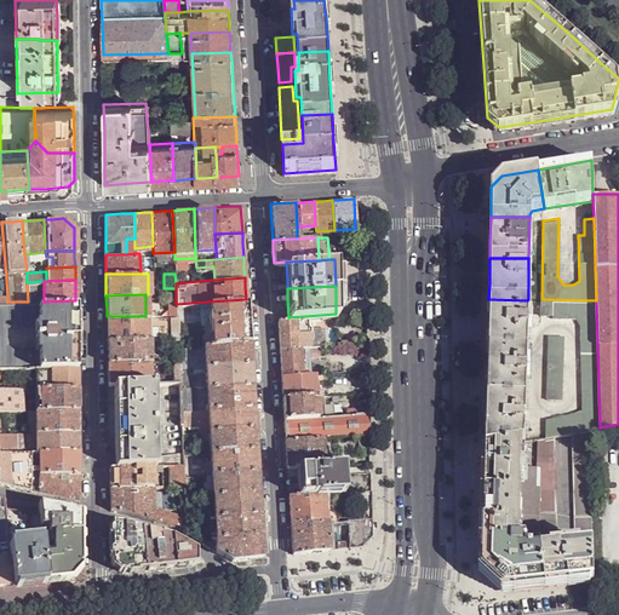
[(247,323),(246,299),(208,302),(210,323),(211,344),(248,342),(247,323)]
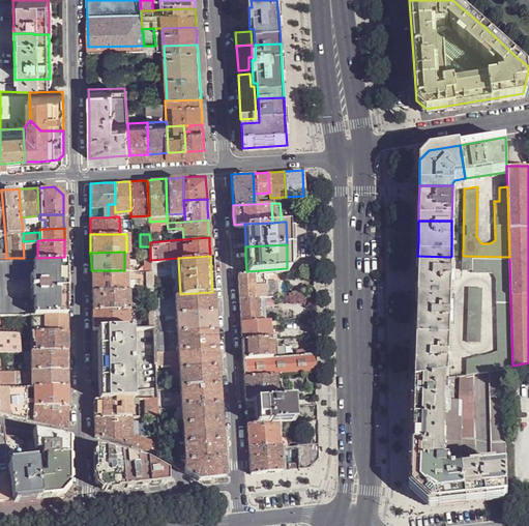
[(453,278),(450,278),(450,257),(417,256),(417,275),(416,305),(416,313),(415,368),(414,381),(448,375),(448,363),(452,363),(452,359),(448,359),(449,319),(452,319),(453,316),(449,316),(449,314),(450,282),(453,282),(453,278)]
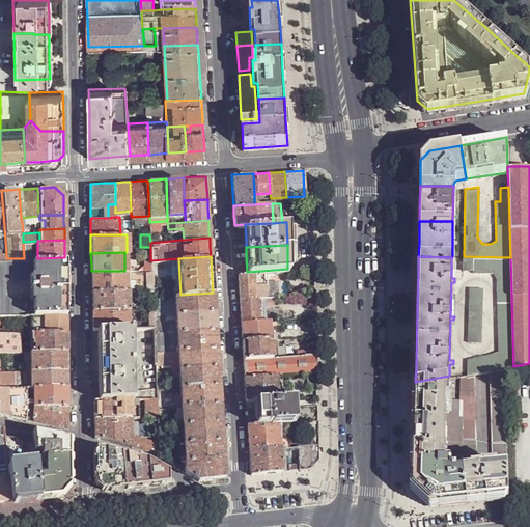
[(505,367),(513,366),(510,257),(464,256),(462,256),(462,269),(471,269),(471,270),(492,271),(497,277),(499,350),(492,353),(467,358),(467,372),(505,367)]
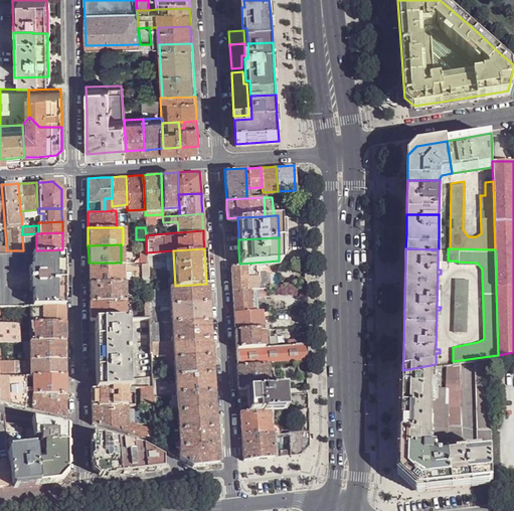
[(62,257),(62,249),(36,250),(23,250),(6,250),(0,250),(0,304),(16,304),(28,304),(31,304),(63,303),(62,295),(62,276),(62,257)]
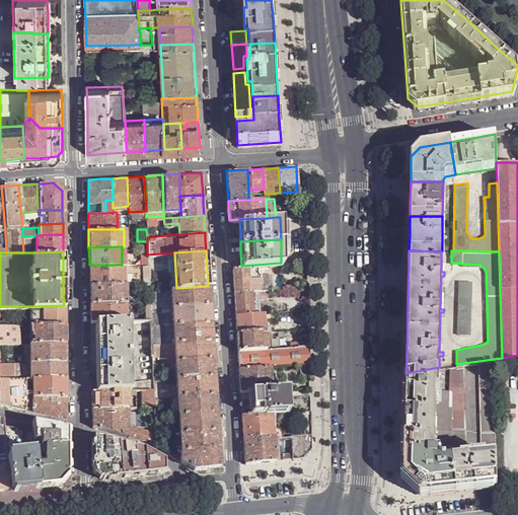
[(175,271),(174,252),(147,254),(148,264),(148,273),(175,271)]
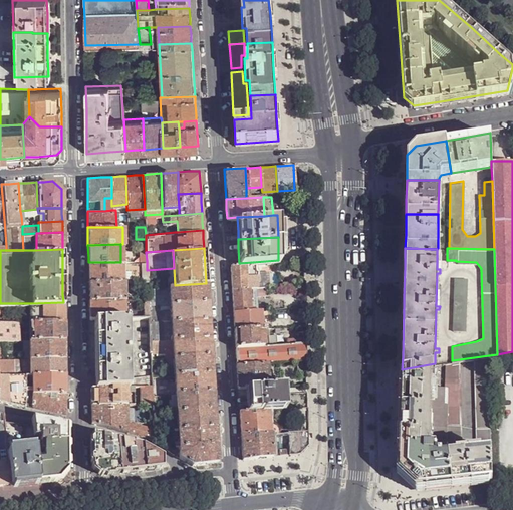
[(123,279),(147,279),(147,270),(147,261),(139,261),(137,261),(120,262),(88,262),(88,273),(88,280),(123,279)]
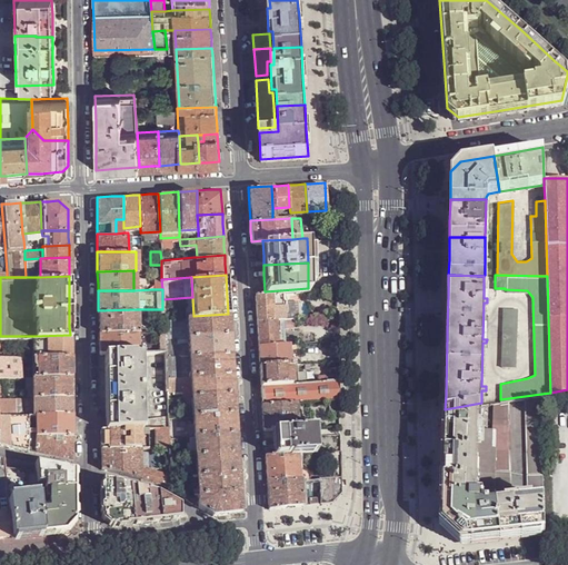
[(256,318),(275,318),(281,317),(281,311),(284,309),(282,298),(280,297),(280,290),(265,291),(253,291),(255,309),(256,318)]
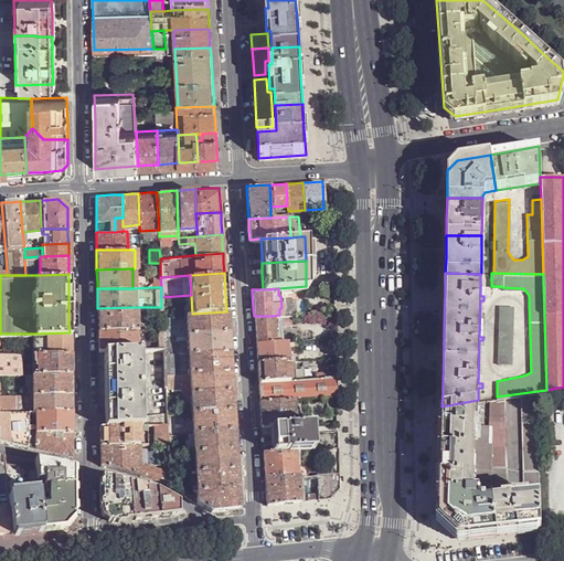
[(295,296),(280,296),(282,307),(296,306),(295,296)]
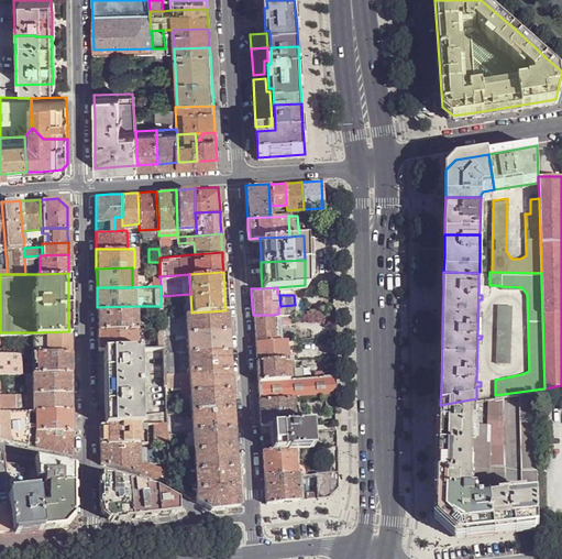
[(509,361),(511,304),(497,304),(496,361),(509,361)]
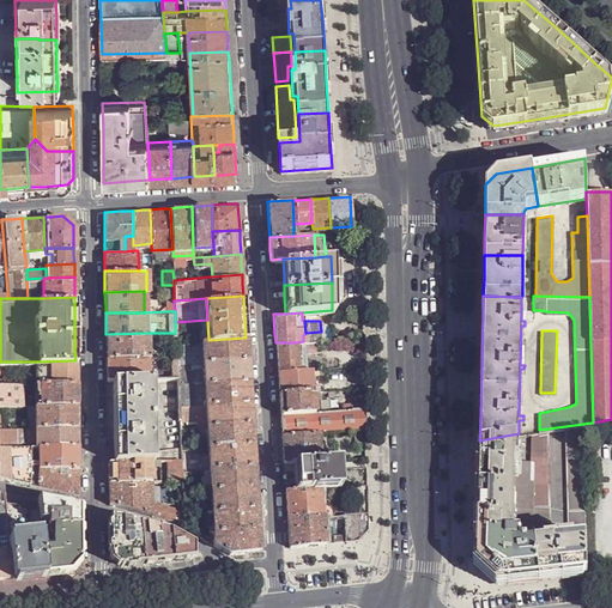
[(105,346),(105,356),(149,354),(147,333),(105,334),(105,346)]
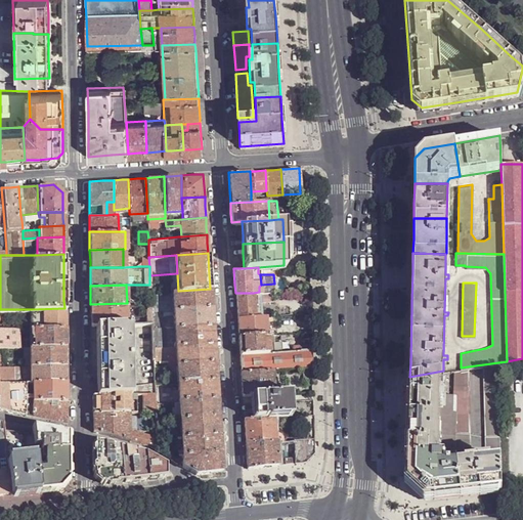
[(210,299),(210,289),(178,291),(171,291),(172,308),(211,306),(210,299)]
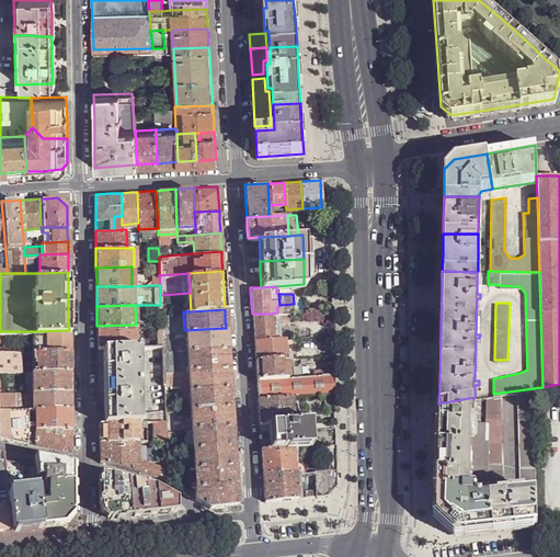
[(184,330),(183,311),(161,313),(161,324),(162,332),(184,330)]
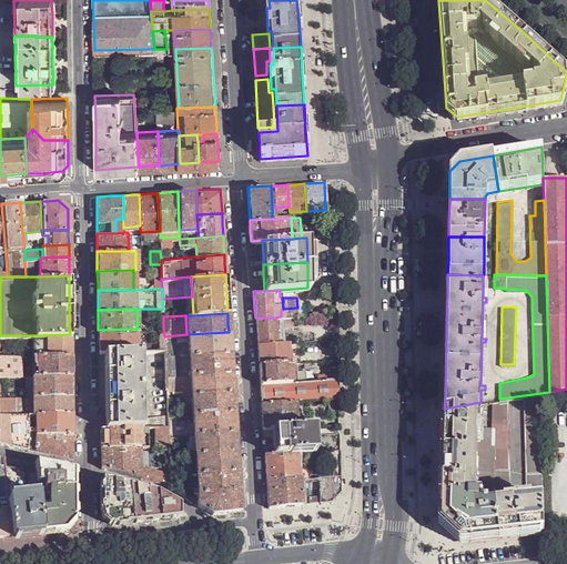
[(292,315),(281,316),(282,325),(293,325),(292,315)]
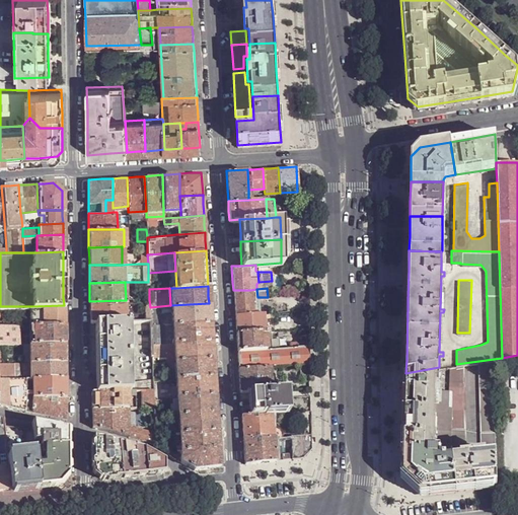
[(234,304),(234,313),(251,312),(250,290),(233,290),(234,304)]
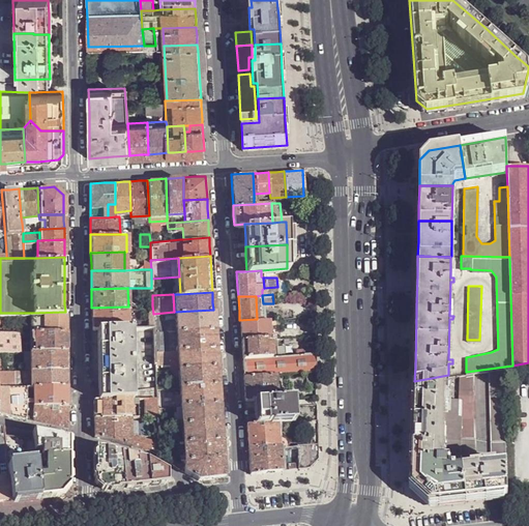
[(128,325),(128,324),(128,307),(91,308),(91,318),(91,325),(96,325),(128,325)]
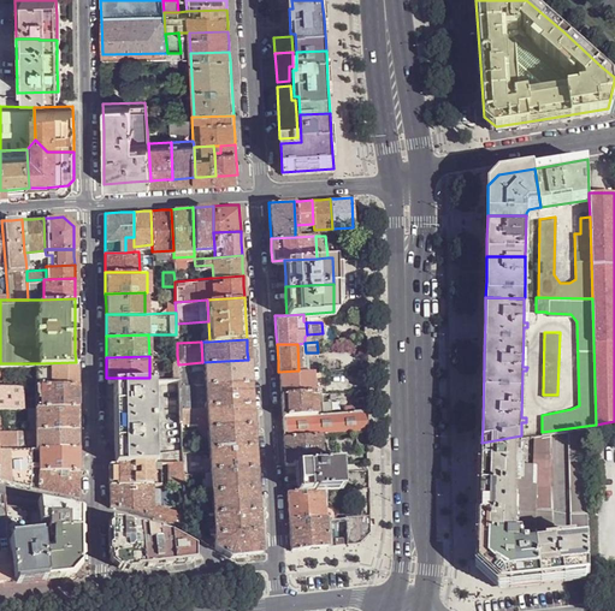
[(248,373),(248,360),(202,362),(203,384),(249,381),(248,373)]
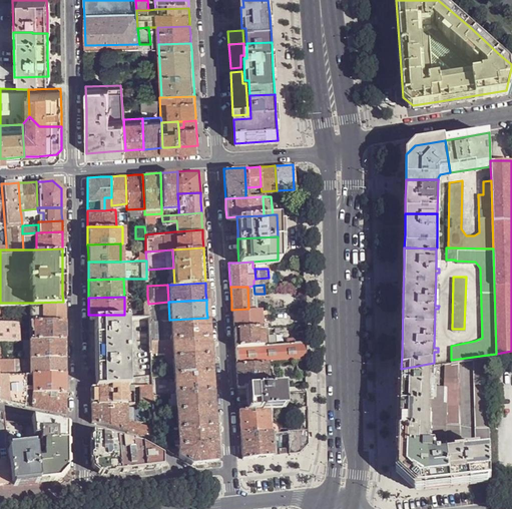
[(63,306),(63,302),(31,303),(28,303),(28,329),(28,338),(63,337),(63,330),(63,306)]
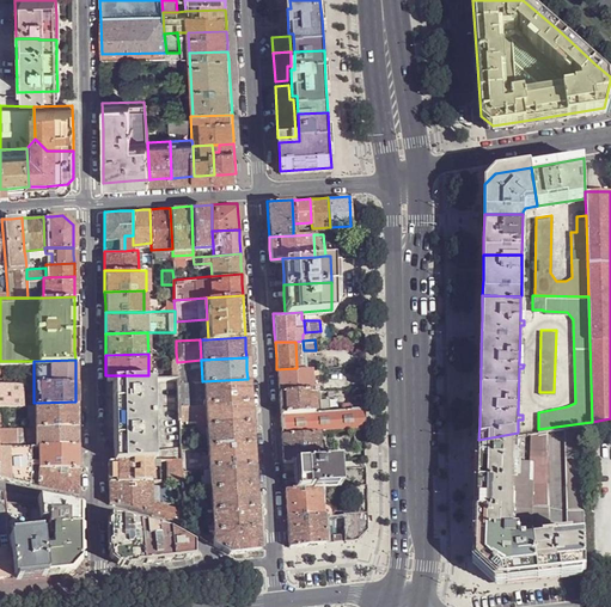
[(202,381),(201,360),(177,362),(177,374),(177,382),(202,381)]
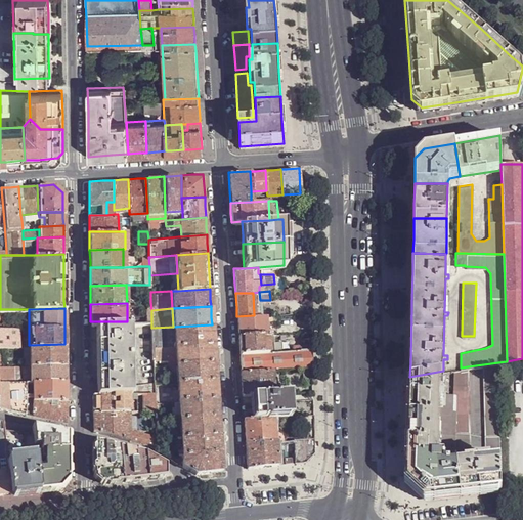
[(0,327),(17,327),(16,309),(0,309),(0,327)]
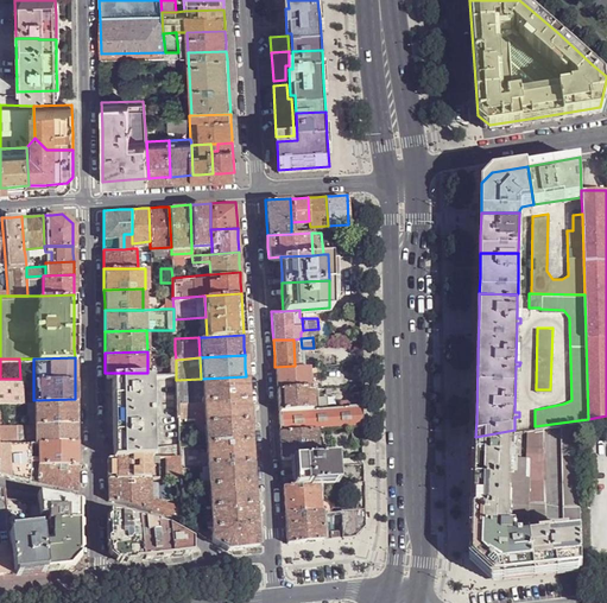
[(276,379),(276,387),(309,386),(308,366),(295,366),(274,367),(276,379)]
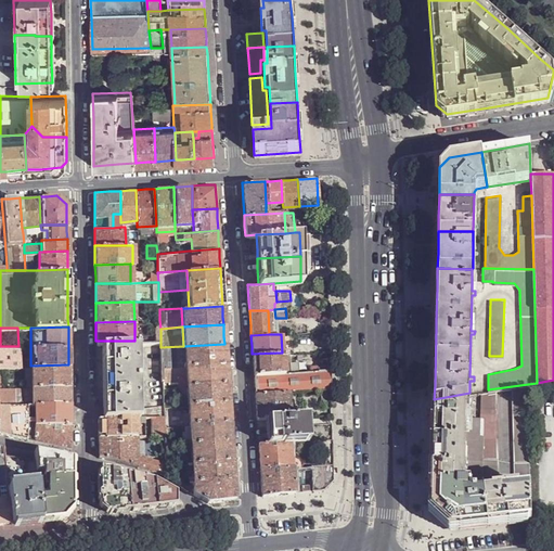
[(134,373),(134,362),(138,362),(138,357),(134,357),(134,341),(101,341),(101,366),(102,396),(102,415),(134,415),(136,415),(143,414),(152,414),(163,414),(163,405),(163,402),(136,407),(136,398),(138,396),(138,392),(134,392),(134,376),(138,376),(138,373),(134,373)]
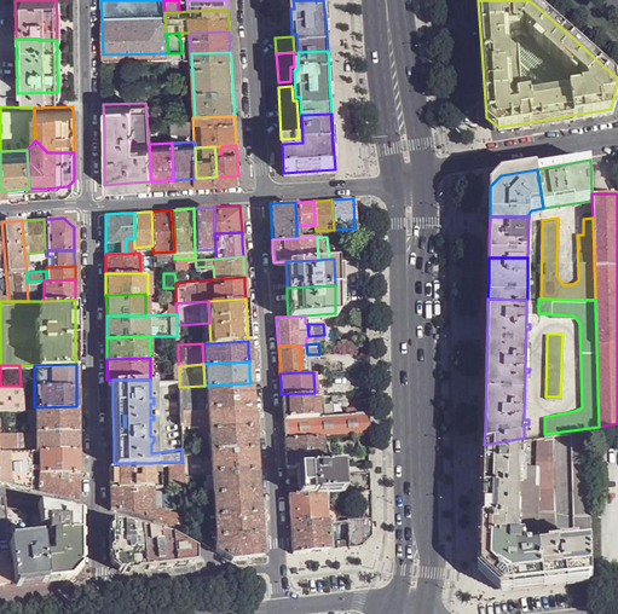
[(250,393),(250,383),(204,386),(179,387),(180,407),(252,404),(250,393)]
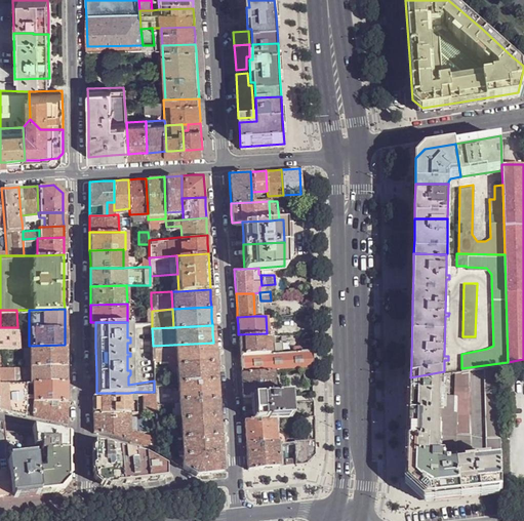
[(0,346),(17,346),(17,337),(17,327),(0,327),(0,346)]
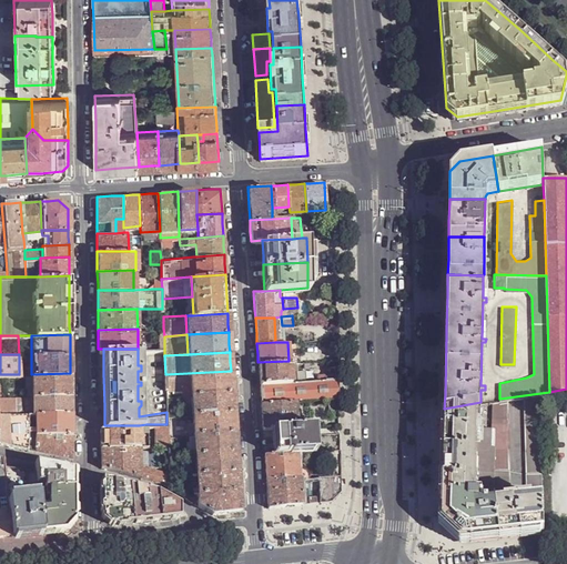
[(259,373),(259,382),(290,380),(289,361),(257,362),(259,373)]
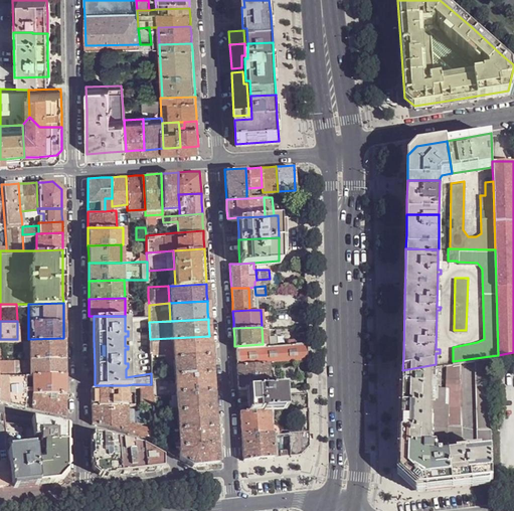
[(17,339),(28,339),(28,330),(17,331),(17,339)]
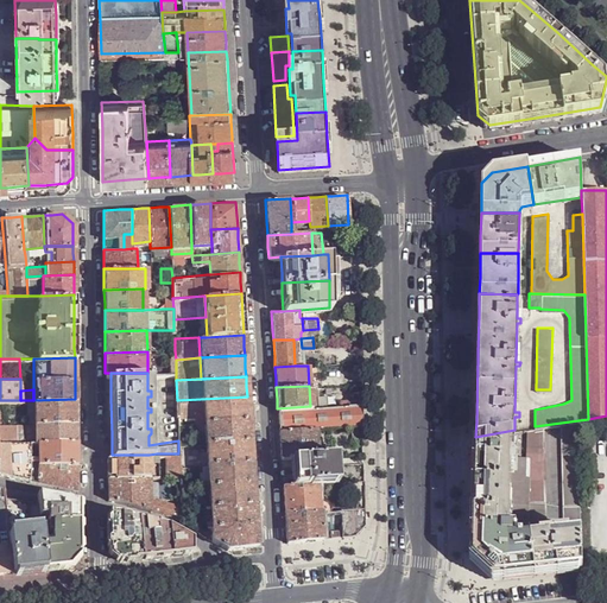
[(247,397),(177,400),(178,416),(203,413),(204,421),(248,418),(248,410),(247,397)]
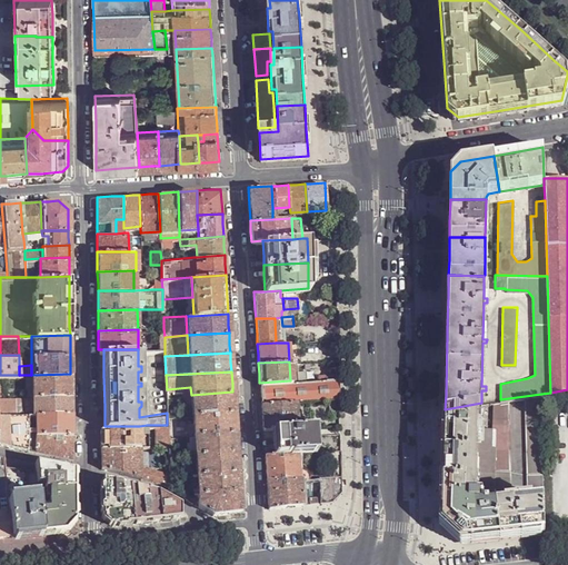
[(70,385),(70,374),(31,375),(31,395),(70,394),(70,385)]
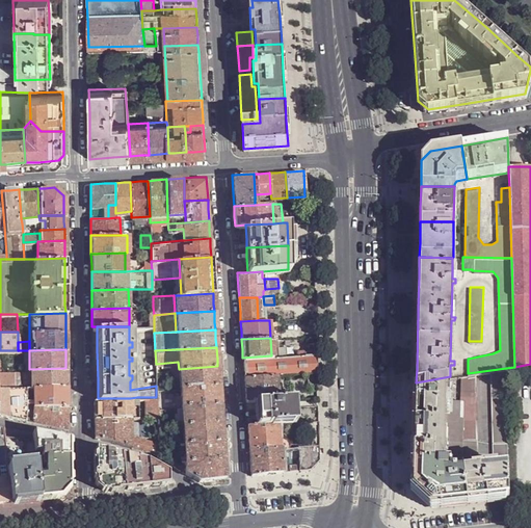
[(243,367),(244,375),(276,373),(316,371),(316,364),(316,353),(297,354),(271,355),(242,358),(243,367)]
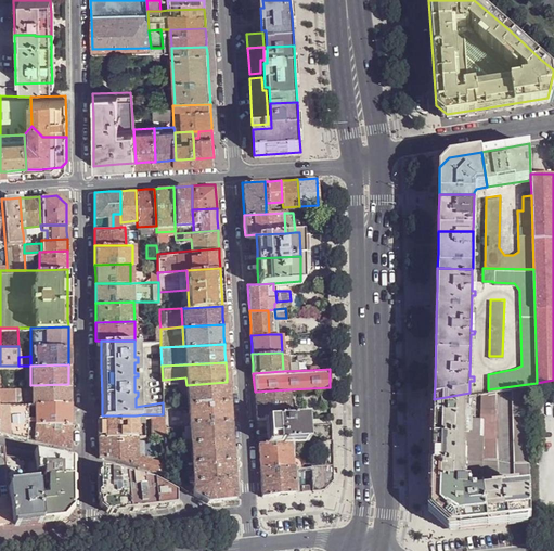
[(227,392),(227,382),(187,385),(188,404),(228,400),(227,392)]
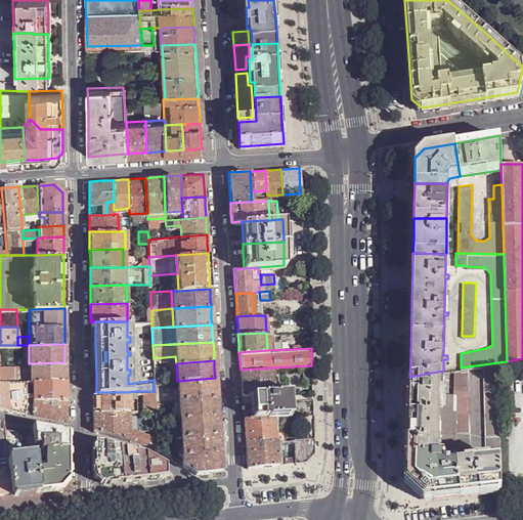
[(66,373),(64,362),(29,363),(29,380),(66,380),(66,373)]
